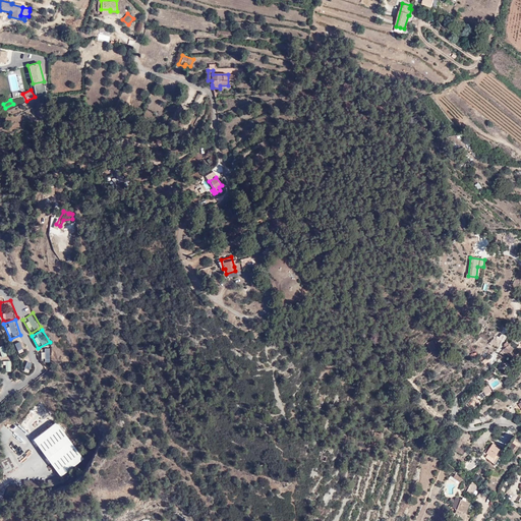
[(13,343),(18,355),(18,357),(29,352),(22,339),(13,343)]
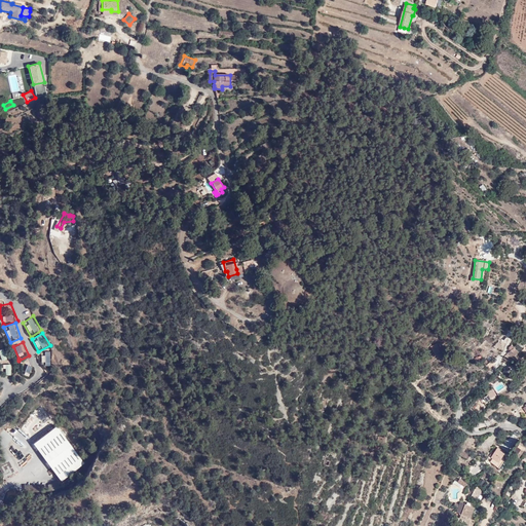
[(436,344),(429,348),(435,355),(439,352),(438,349),(439,348),(436,344)]
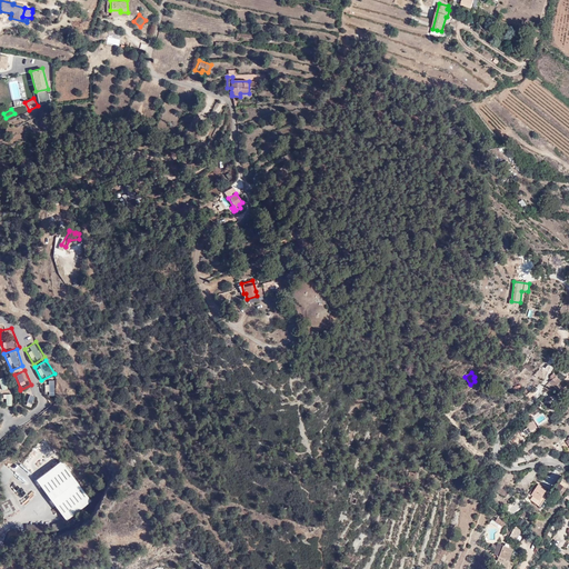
[(549,386),(555,393),(558,390),(559,392),(562,390),(563,391),(568,386),(568,385),(566,381),(563,383),(556,376),(551,379),(553,382),(549,386)]
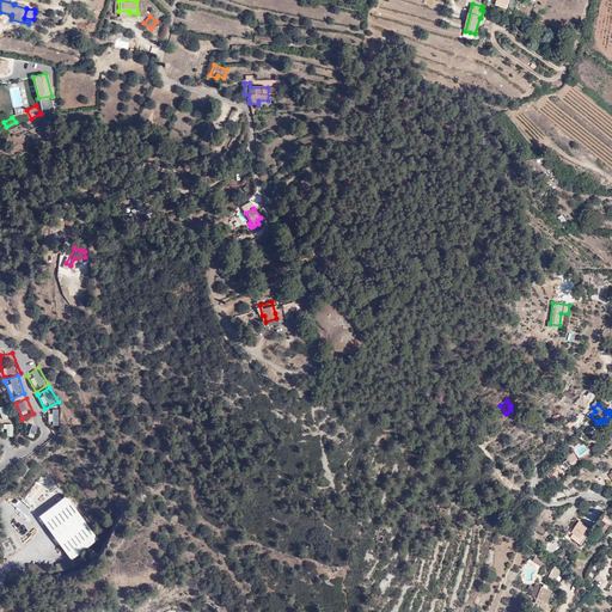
[(0,407),(0,420),(11,418),(6,405),(0,407)]
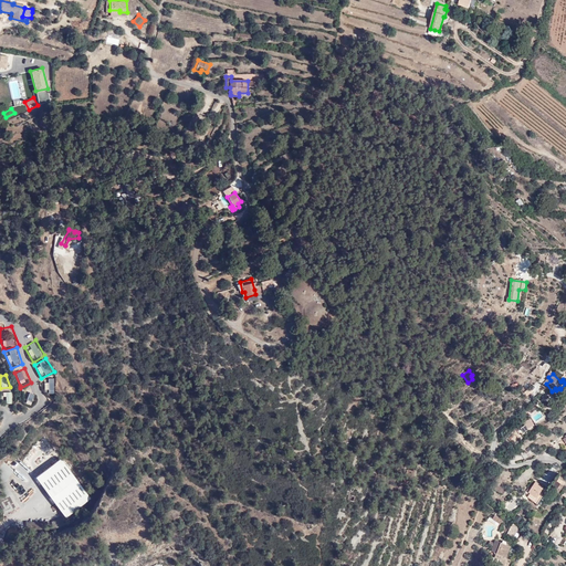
[(39,381),(48,397),(62,389),(53,375),(39,381)]
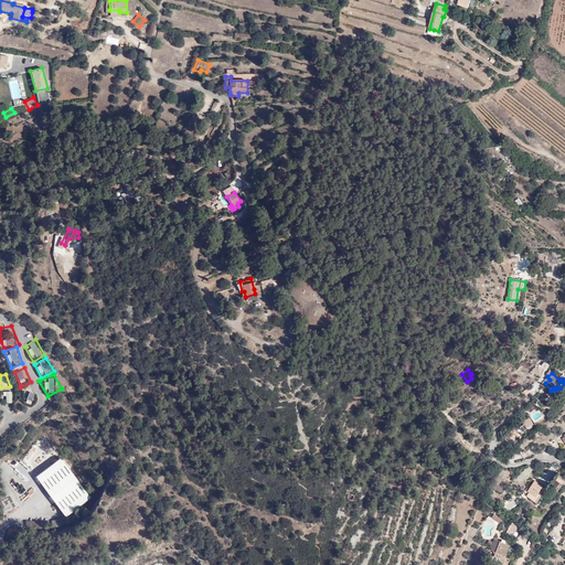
[(22,391),(28,405),(39,400),(32,387),(22,391)]
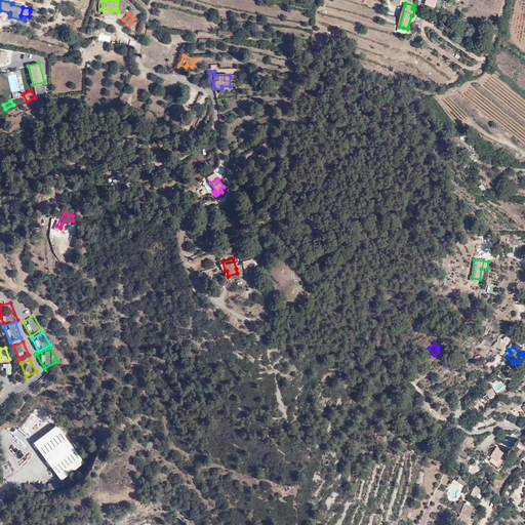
[(12,363),(1,364),(2,369),(5,369),(5,375),(11,373),(12,363)]
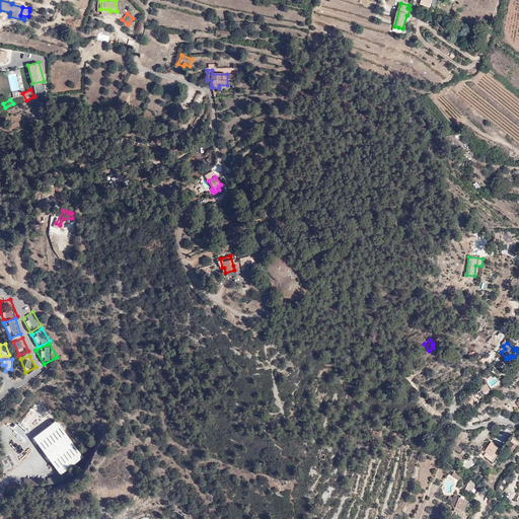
[(491,390),(487,385),(482,388),(485,393),(491,390)]
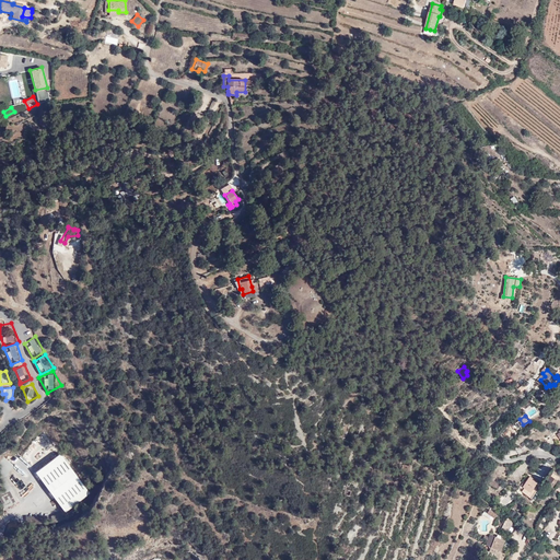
[(43,475),(47,468),(31,454),(43,440),(56,456),(61,452),(45,432),(33,442),(22,457),(43,475)]
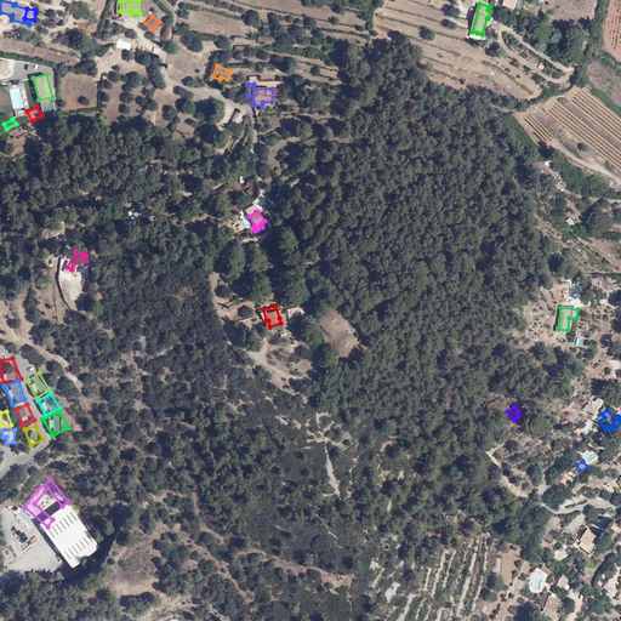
[(47,527),(17,500),(0,512),(0,514),(3,519),(0,522),(0,552),(5,563),(21,554),(6,528),(16,516),(39,535),(47,527)]
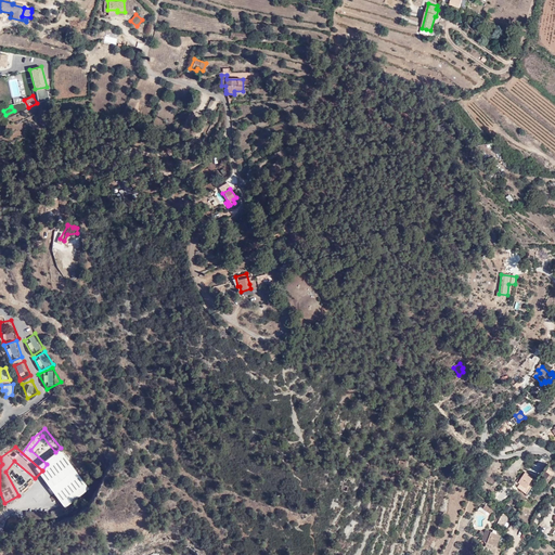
[(521,478),(518,483),(526,489),(533,479),(526,473),(521,478)]
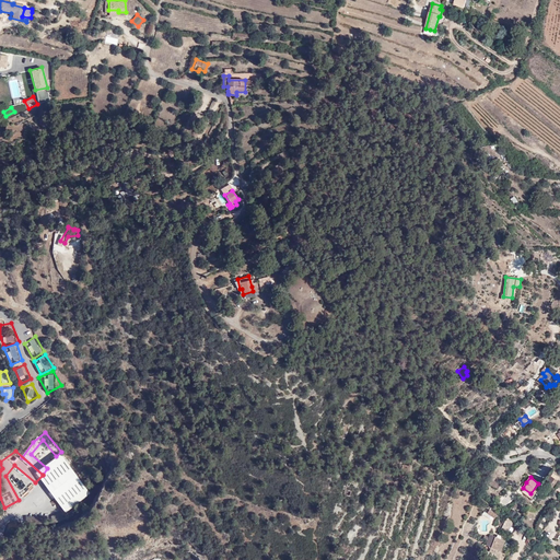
[(502,486),(493,480),(490,486),(499,491),(502,486)]
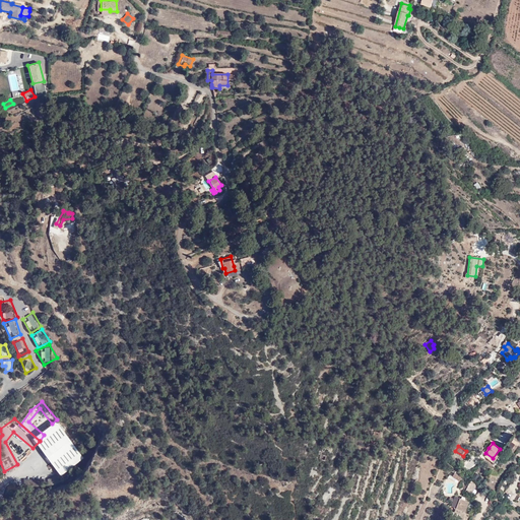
[(465,462),(467,468),(474,465),(471,459),(465,462)]
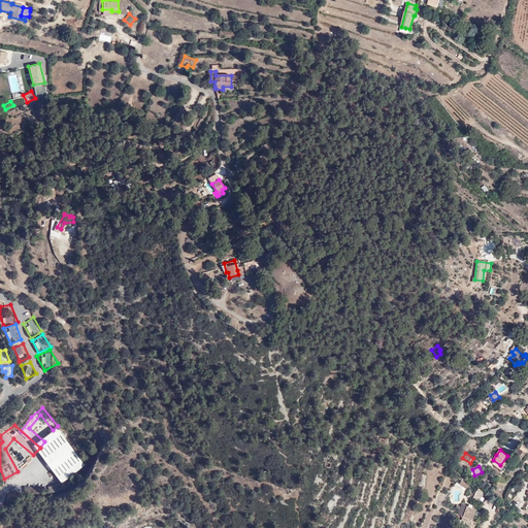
[(482,490),(487,484),(483,480),(477,486),(482,490)]
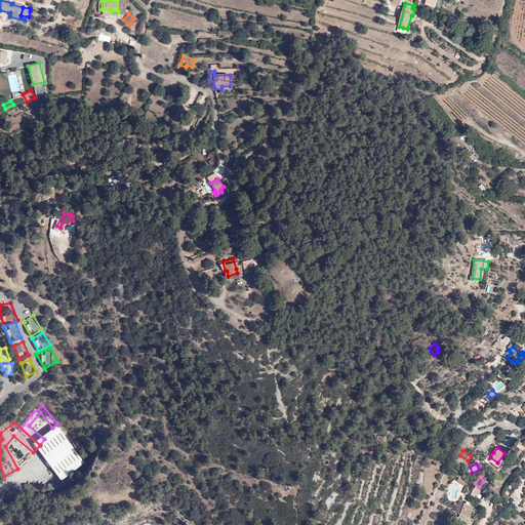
[(466,483),(458,478),(456,481),(463,486),(466,483)]
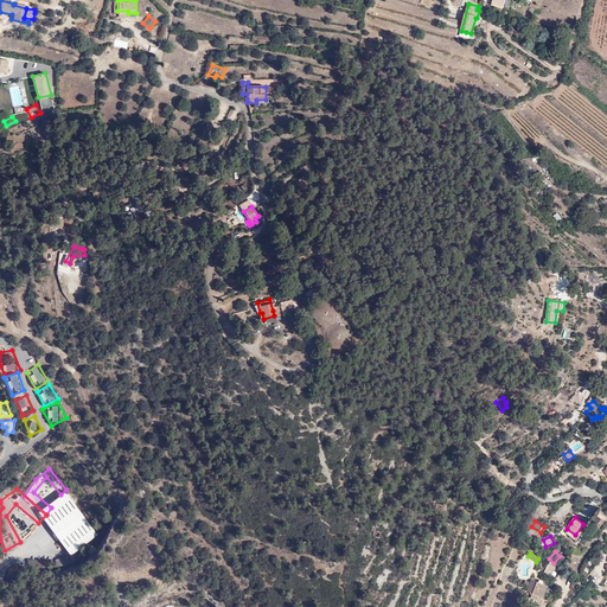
[(72,555),(56,561),(58,569),(76,563),(72,555)]
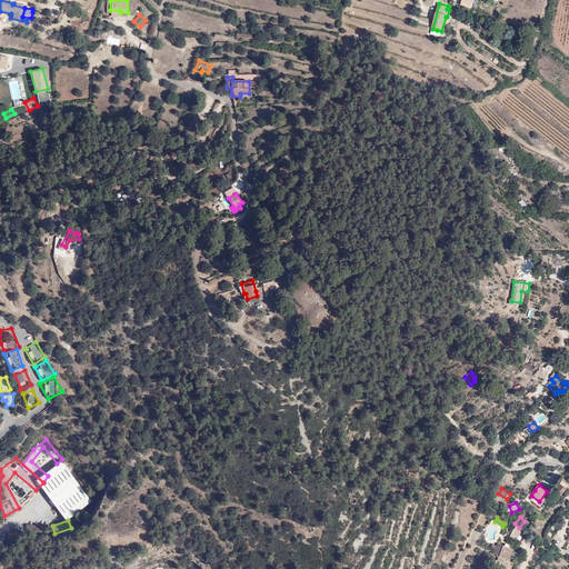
[(520,531),(513,529),(511,539),(518,540),(520,531)]
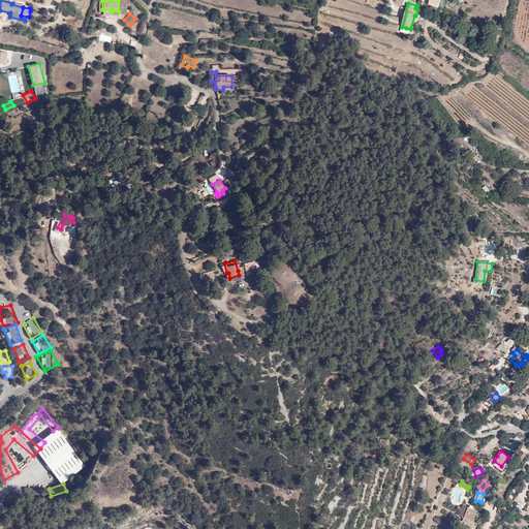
[(466,510),(462,508),(459,516),(471,521),(475,511),(467,507),(466,510)]
